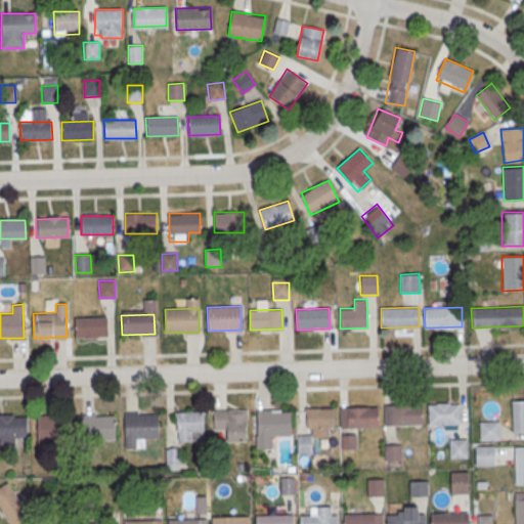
[(74,317),(106,316),(106,337),(74,338),(74,317)]
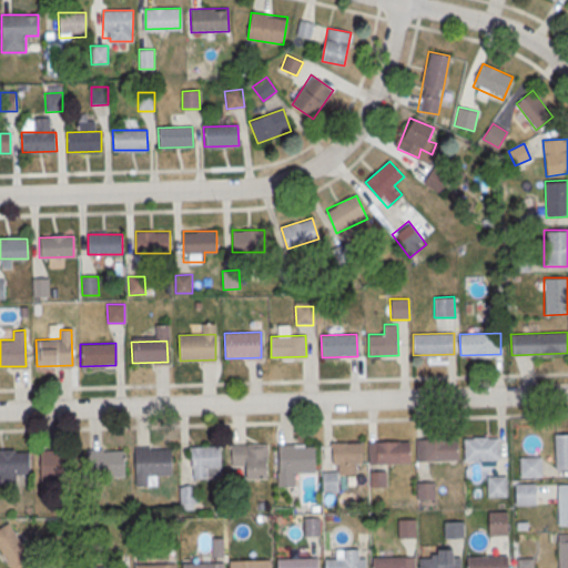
[(567,433),(567,475),(556,475),(554,434),(567,433)]
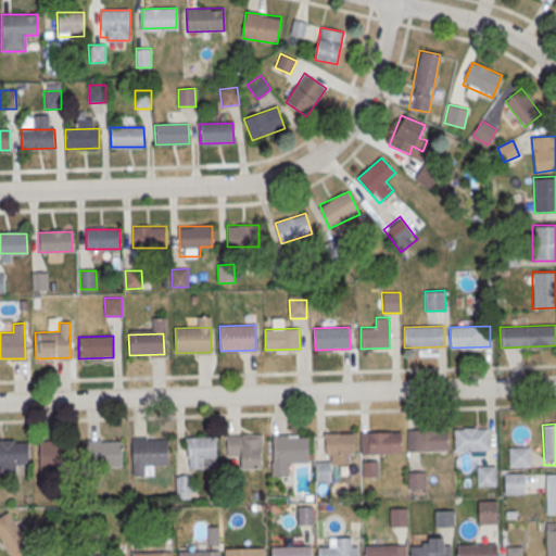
[(454,429),(488,428),(488,450),(454,451),(454,429)]
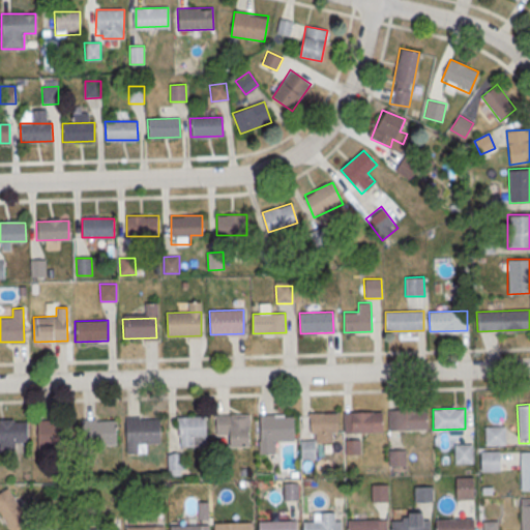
[(388,410),(427,409),(427,429),(388,430),(388,410)]
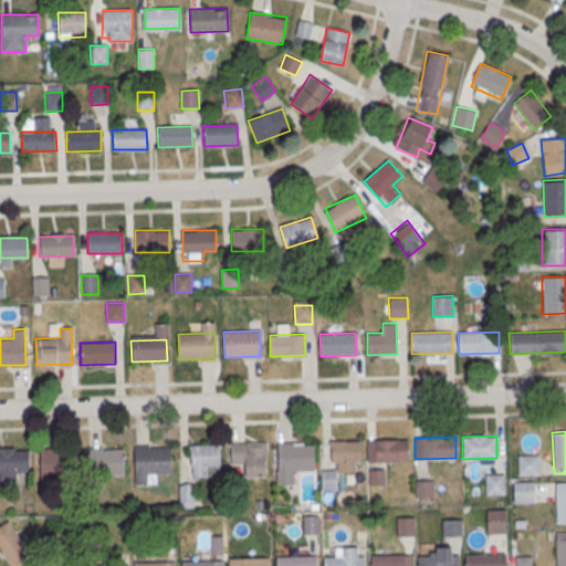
[(337,490),(337,472),(359,472),(359,440),(332,441),(332,470),(321,470),(321,490),(337,490)]
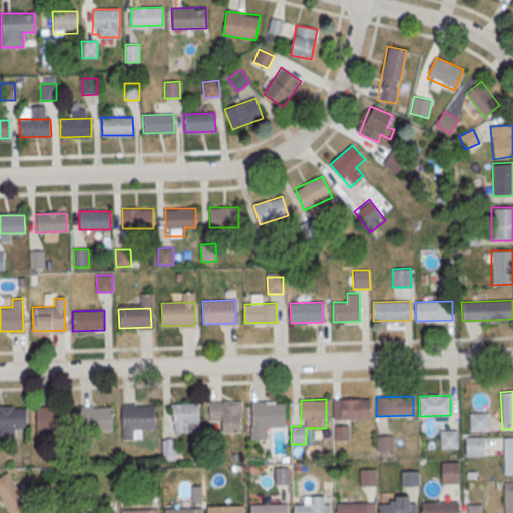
[(337,399),(371,399),(371,418),(337,419),(337,399)]
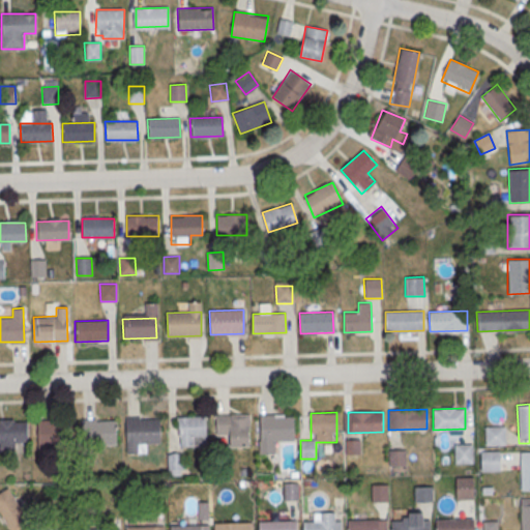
[(215,415),(249,414),(251,429),(249,429),(249,446),(231,446),(230,435),(216,435),(215,415)]
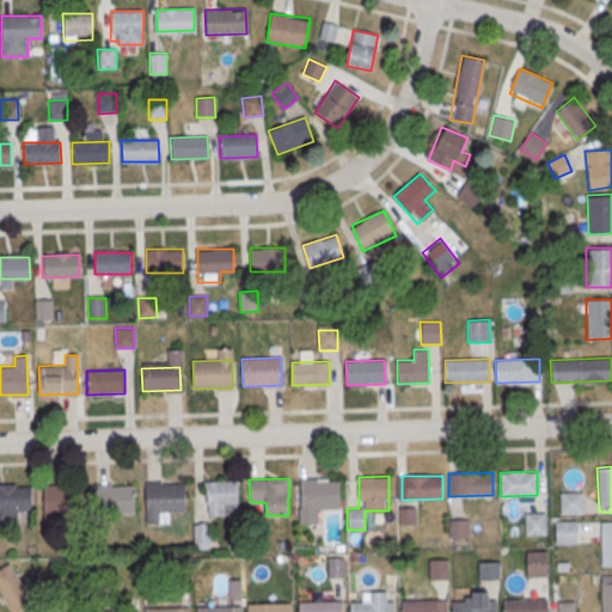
[(300,479),(301,524),(318,524),(317,509),(341,508),(340,481),(317,481),(317,478),(300,479)]
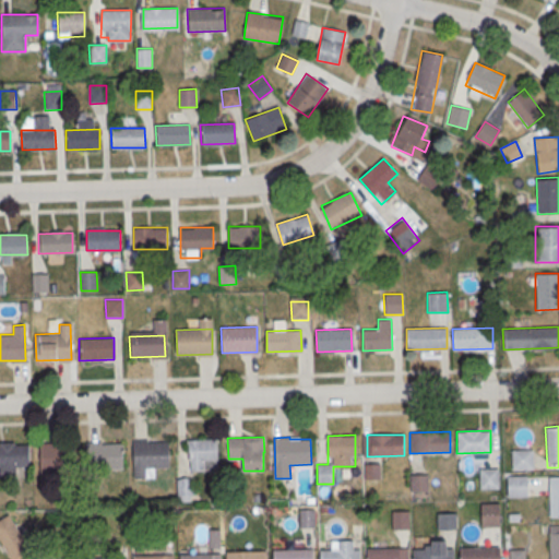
[(217,439),(188,439),(188,471),(217,471),(217,439)]
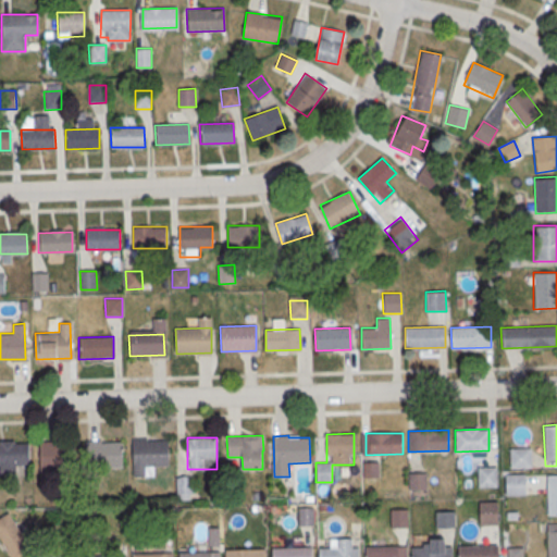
[(133,438),(133,477),(145,477),(145,467),(169,466),(168,441),(148,441),(148,438),(133,438)]
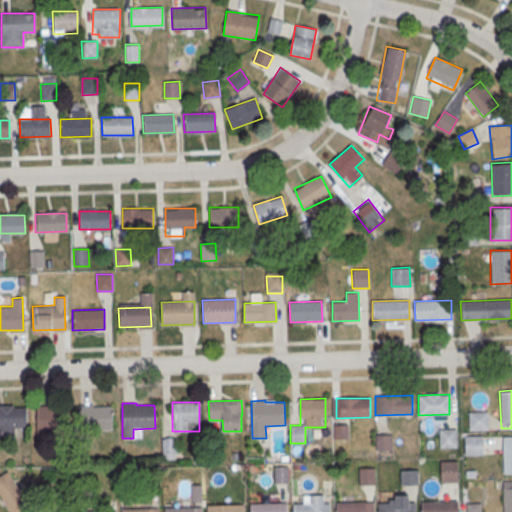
[(0,406),(14,405),(14,408),(27,407),(27,429),(17,429),(17,435),(0,436),(0,406)]
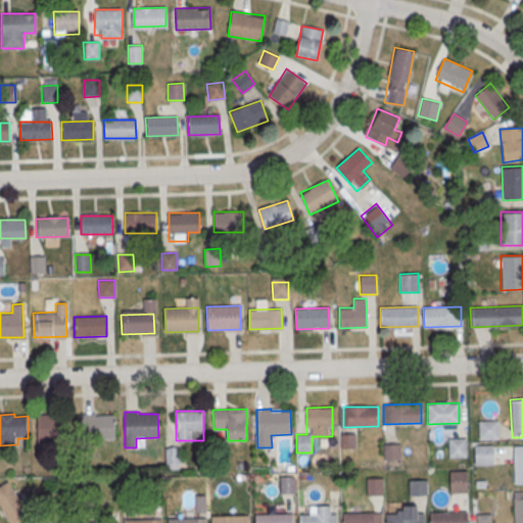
[(38,415),(38,445),(63,445),(63,415),(38,415)]
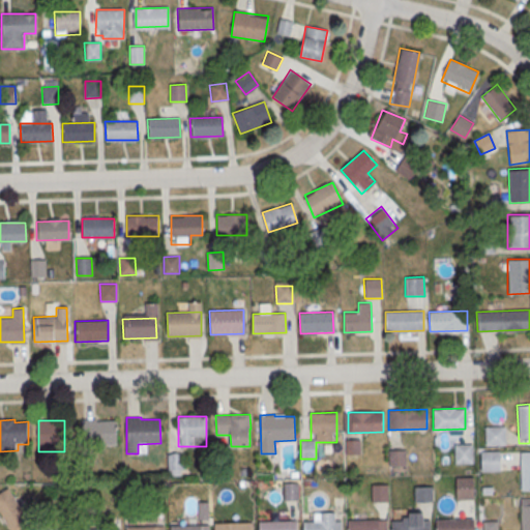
[(89,444),(116,444),(116,420),(89,420),(89,444)]
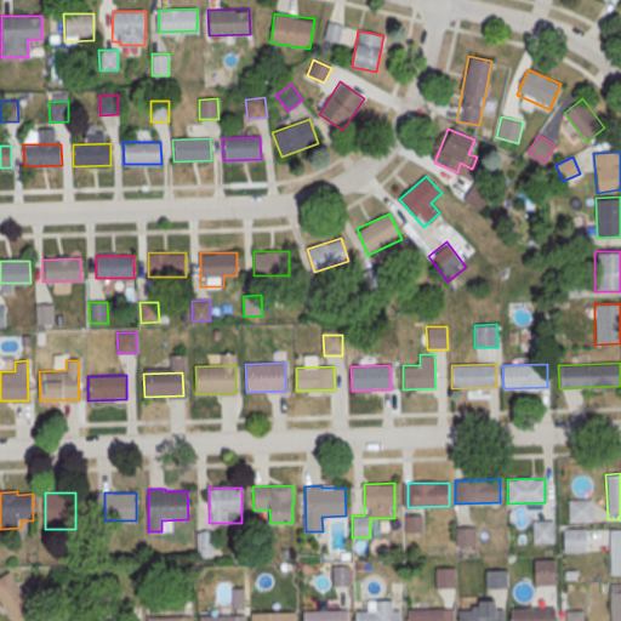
[(569,501),(592,500),(593,522),(570,523),(569,501)]
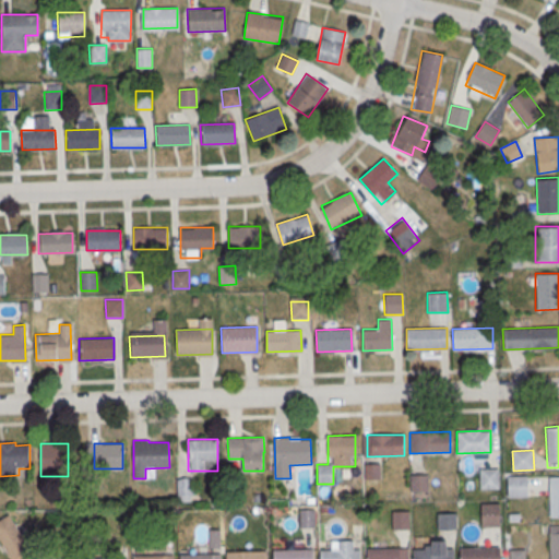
[(479,470),(497,468),(497,487),(480,488),(479,470)]
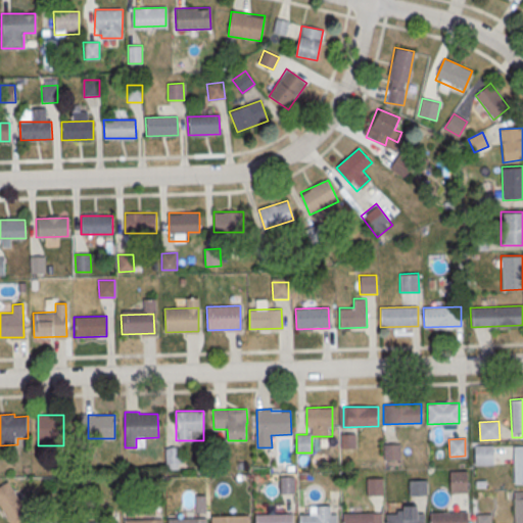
[(385,444),(400,443),(400,461),(385,461),(385,444)]
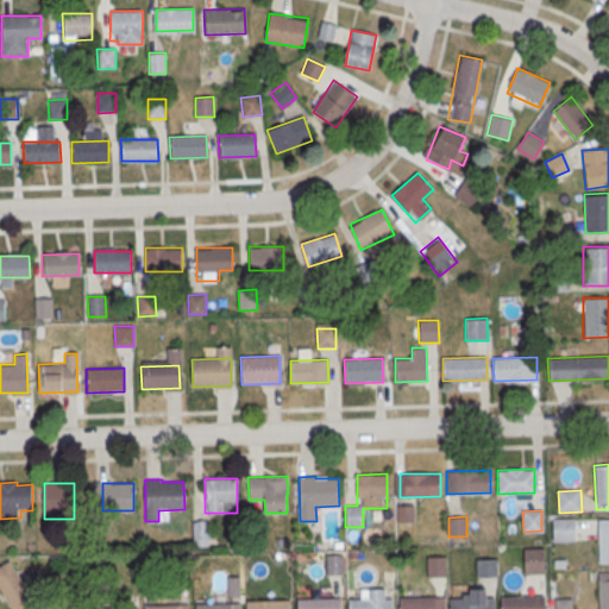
[(608,519),(608,563),(598,564),(597,519),(608,519)]
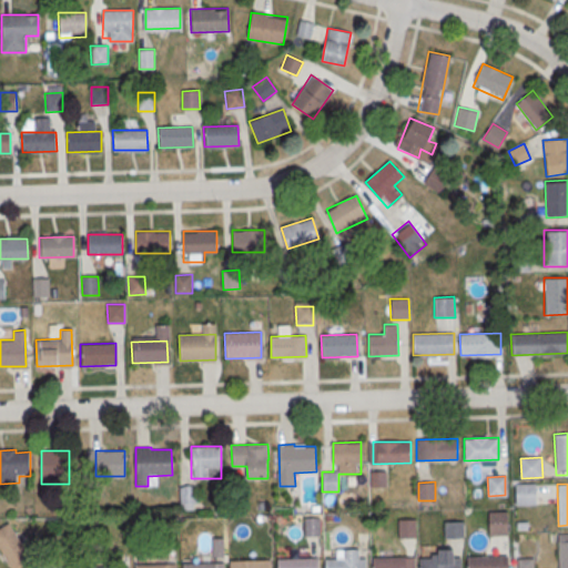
[(516,485),(536,485),(536,505),(516,506),(516,485)]
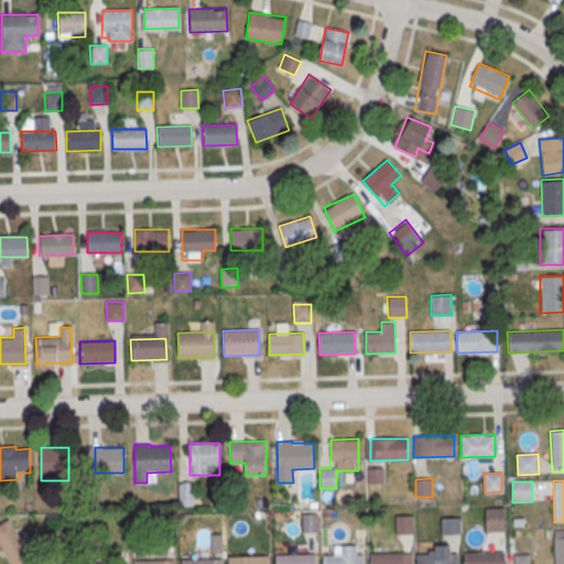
[(193,483),(179,483),(179,506),(193,506),(193,483)]
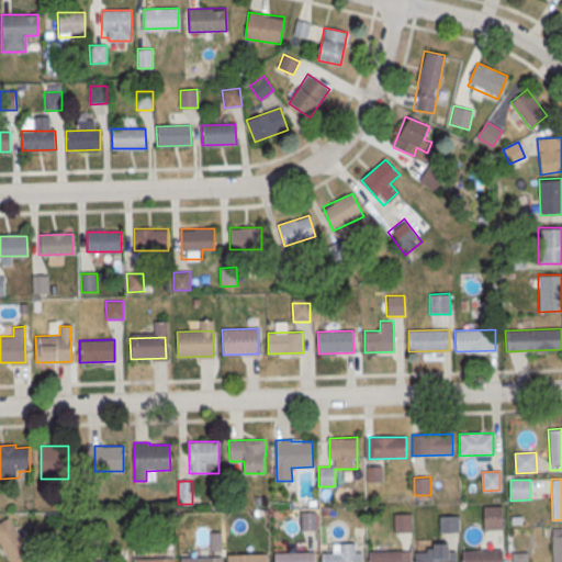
[(484,506),(502,506),(502,529),(485,530),(484,506)]
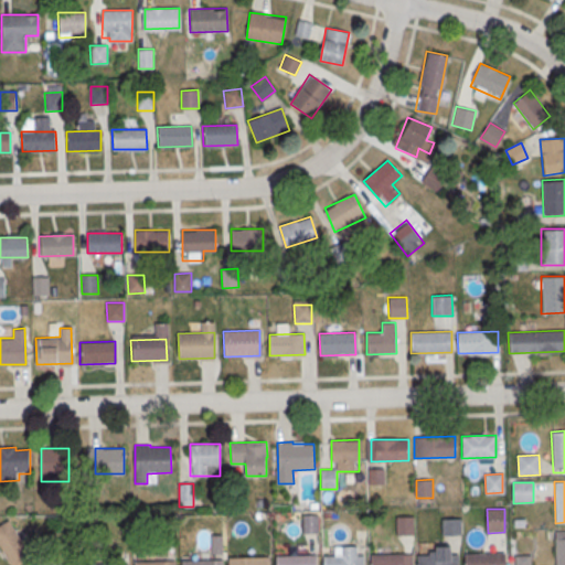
[(301,515),(319,514),(319,533),(302,533),(301,515)]
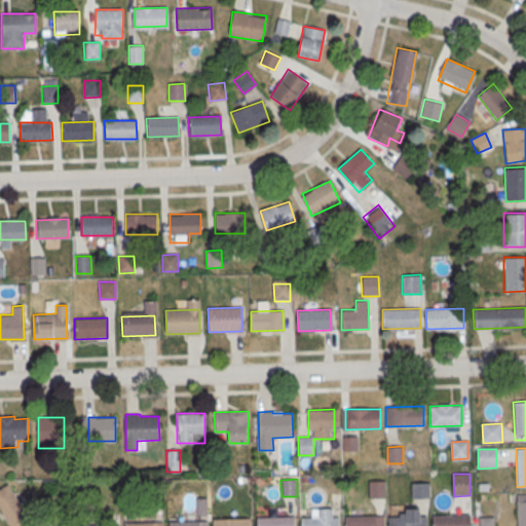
[(369,481),(385,480),(385,497),(370,497),(369,481)]
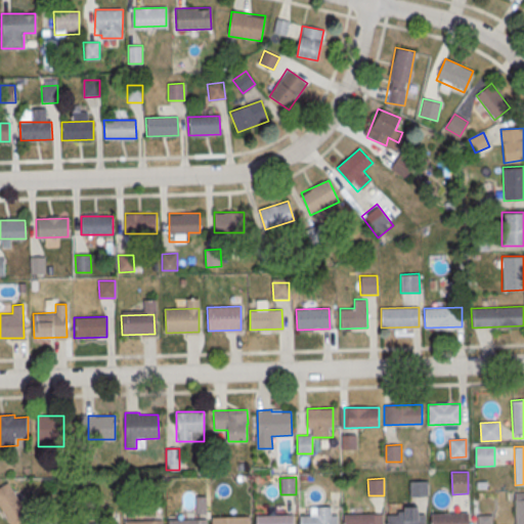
[(410,481),(428,481),(428,496),(410,496),(410,481)]
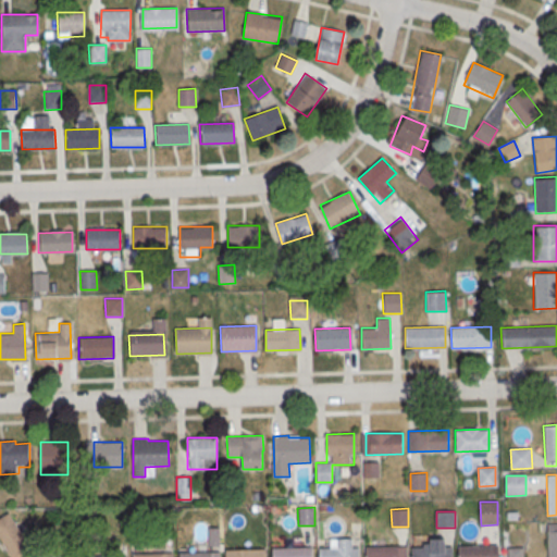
[(0,539),(10,556),(17,556),(31,549),(9,512),(0,517),(0,539)]
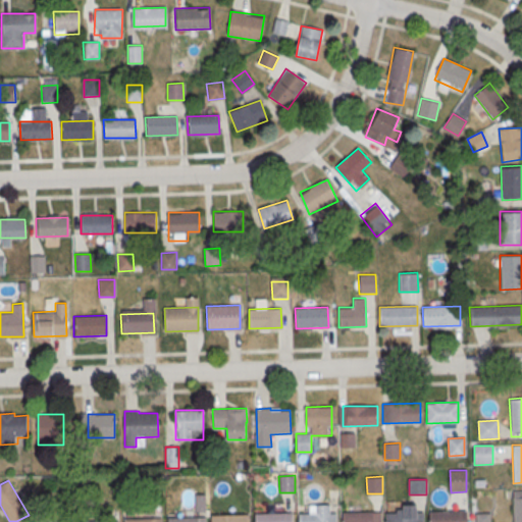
[(521,489),(521,521),(512,521),(512,490),(521,489)]
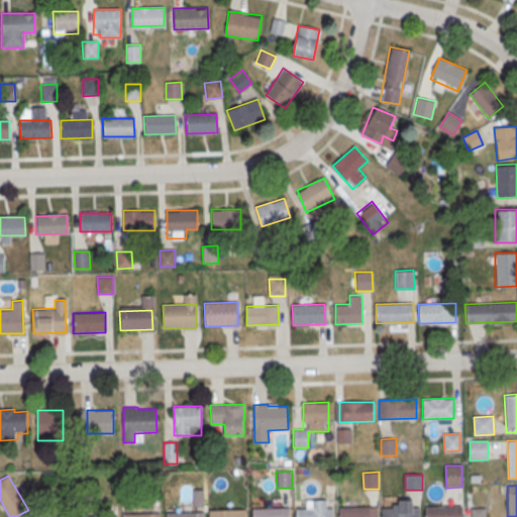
[(424,516),(424,507),(461,506),(461,516),(424,516)]
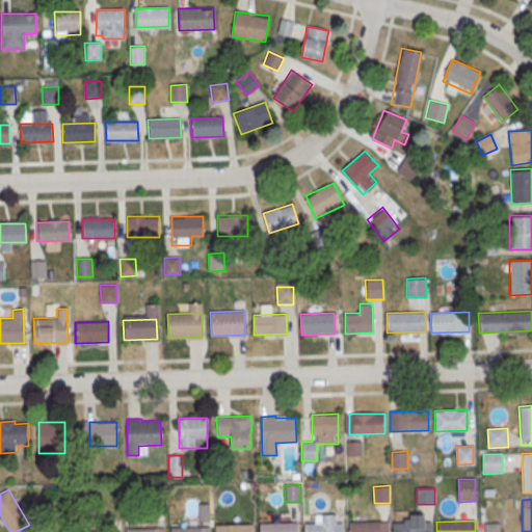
[(348,531),(348,523),(386,522),(386,531),(348,531)]
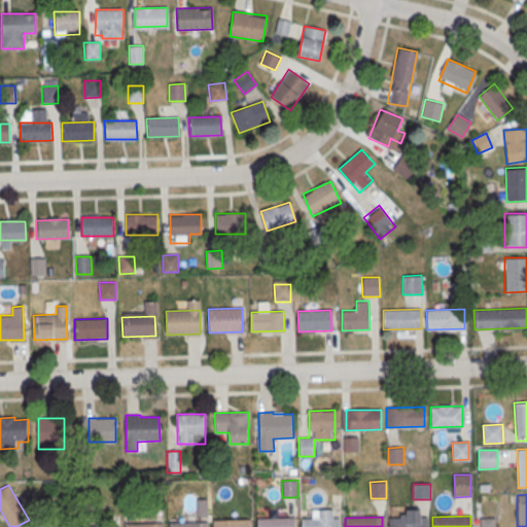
[(389,526),(389,518),(427,517),(427,526),(389,526)]
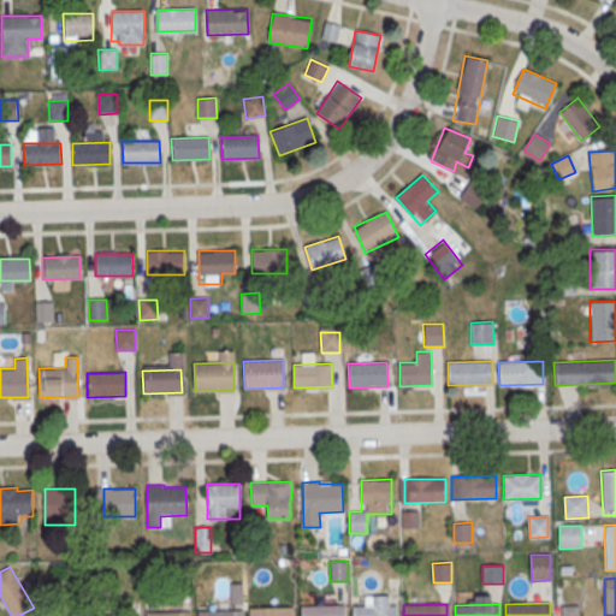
[(300,615),(300,606),(344,605),(344,615),(300,615)]
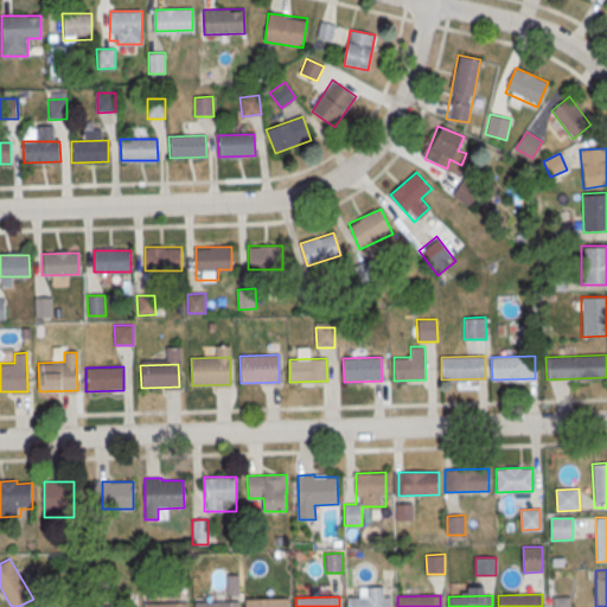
[(346,606),(346,598),(389,596),(389,606),(346,606)]
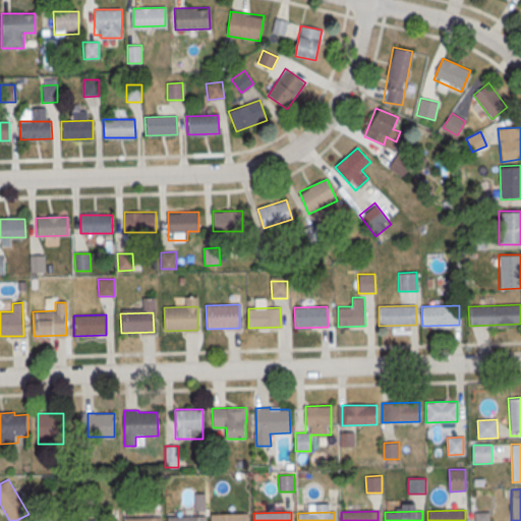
[(474,520),(474,513),(489,512),(489,520),(474,520)]
